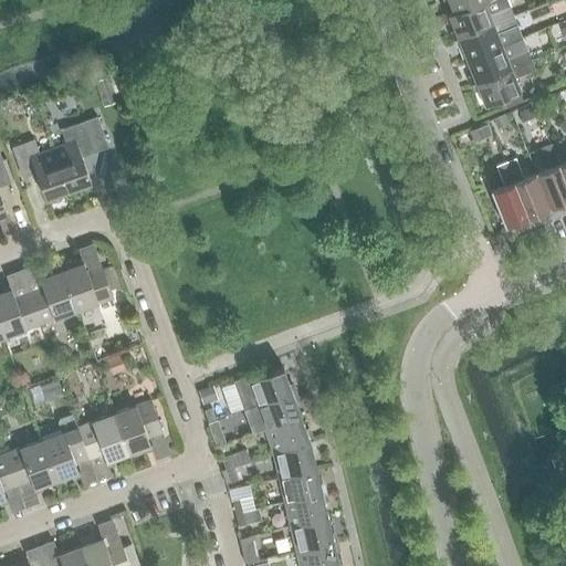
[(447,0),(452,13),(453,14),(483,1),(483,3),(489,1),(488,0),(447,0)]
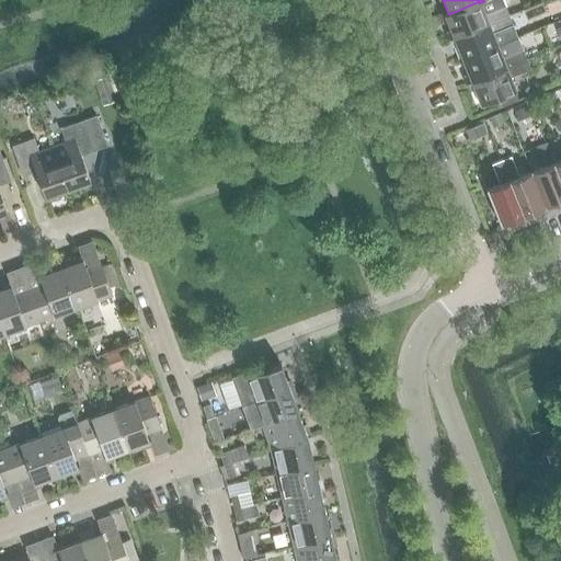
[(444,14),(453,37),(507,15),(501,0),(485,0),(484,1),(479,3),(479,1),(449,14),(448,13),(444,14)]
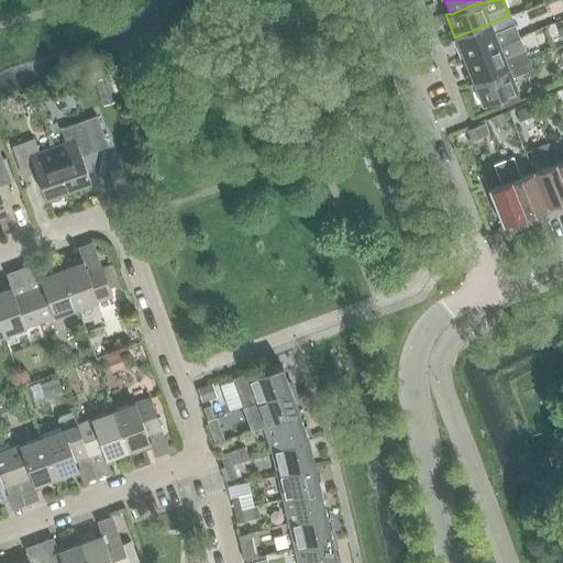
[(514,25),(509,15),(454,37),(463,61),(517,39),(512,26),(514,25)]
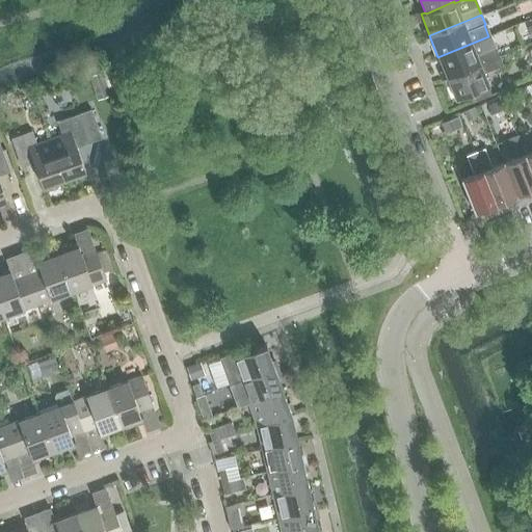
[(437,57),(446,77),(498,56),(495,47),(494,48),(488,36),(437,57)]
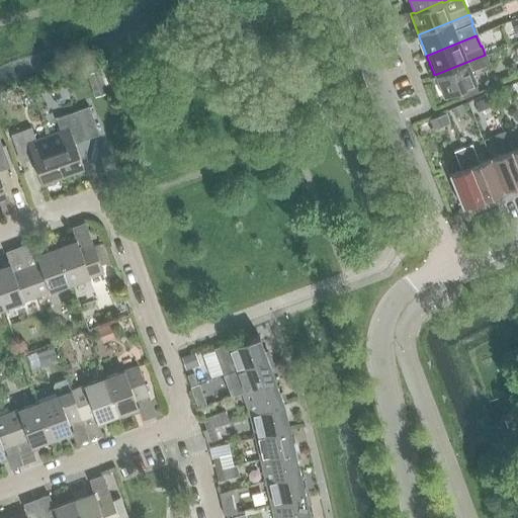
[(489,64),(485,55),(434,75),(443,97),(459,90),(462,98),(478,92),(469,72),(489,64)]
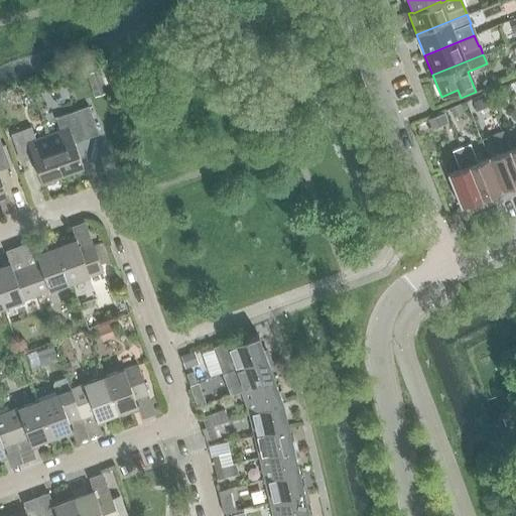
[(86,74),(94,97),(107,93),(99,70),(86,74)]
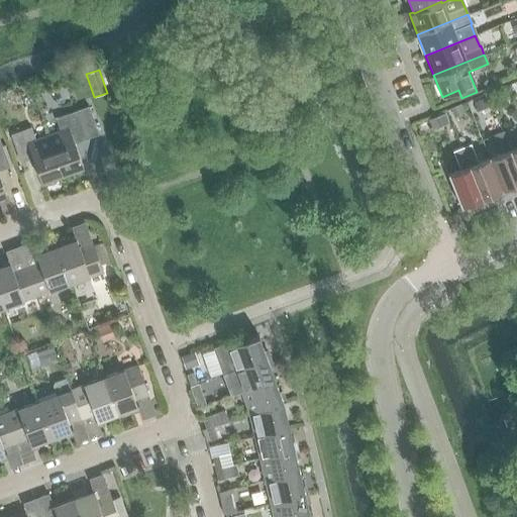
[(485,98),(474,102),(478,111),(489,107),(485,98)]
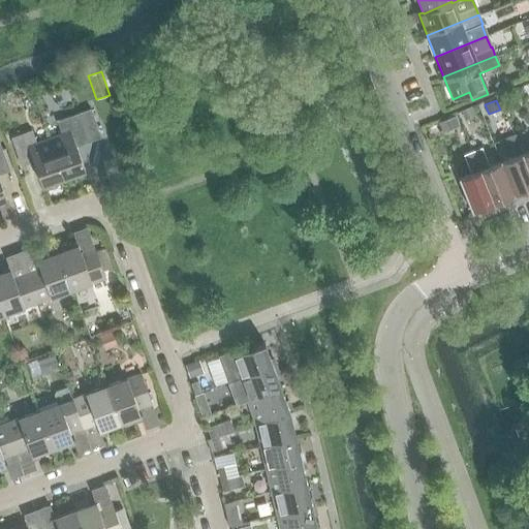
[(470,106),(460,111),(464,121),(475,116),(470,106)]
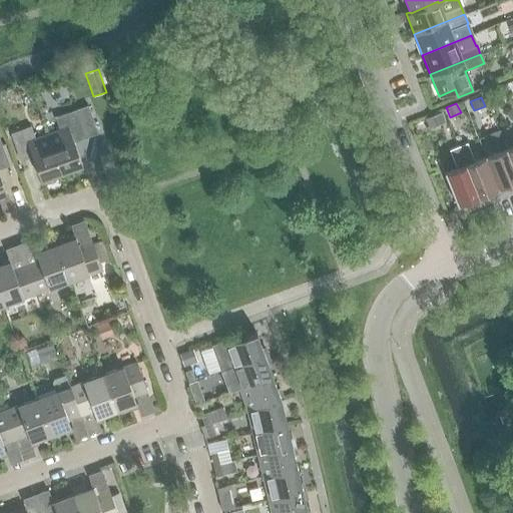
[(75,110),(84,134),(96,129),(87,106),(75,110)]
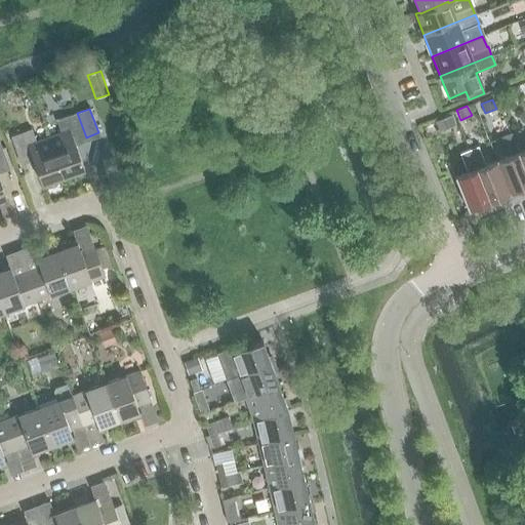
[(61,133),(48,137),(62,177),(83,169),(74,142),(85,137),(77,113),(55,121),(61,133)]
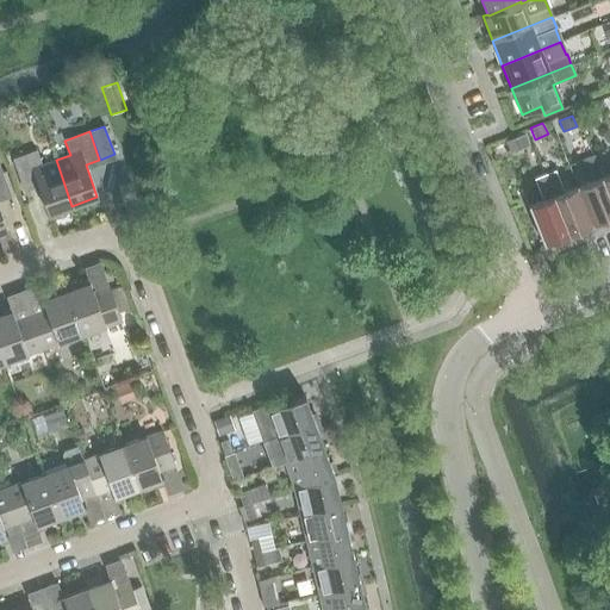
[(524,134),(505,142),(509,154),(529,145),(524,134)]
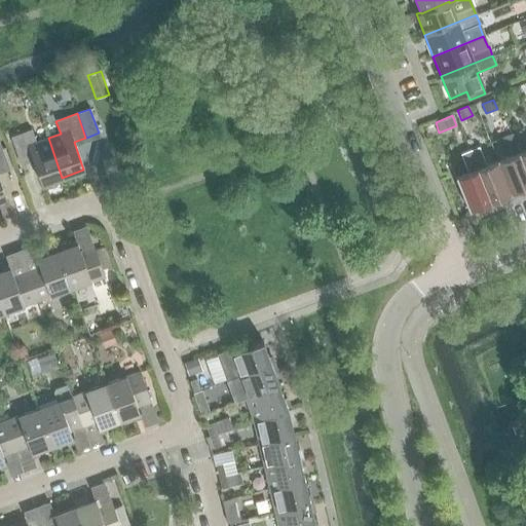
[(41,185),(62,178),(48,138),(35,143),(31,130),(10,138),(19,162),(31,158),(41,185)]
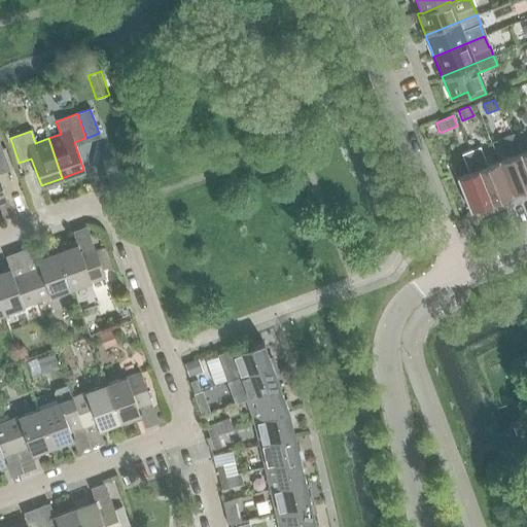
[(526,147),(520,131),(511,135),(526,175),(526,147)]
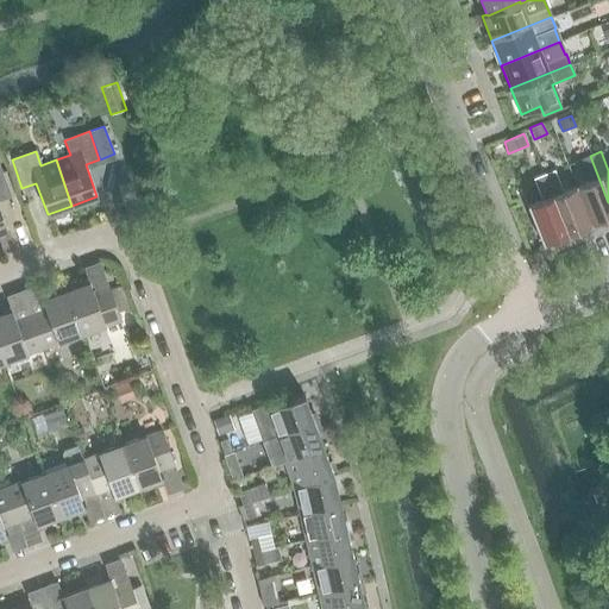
[(590,225),(608,217),(608,202),(590,156),(579,159),(589,182),(576,187),(590,225)]
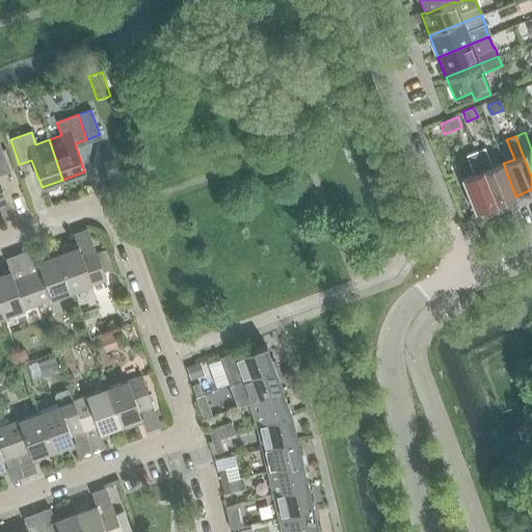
[(474,153),(495,205),(515,196),(503,163),(491,168),(483,149),(474,153)]
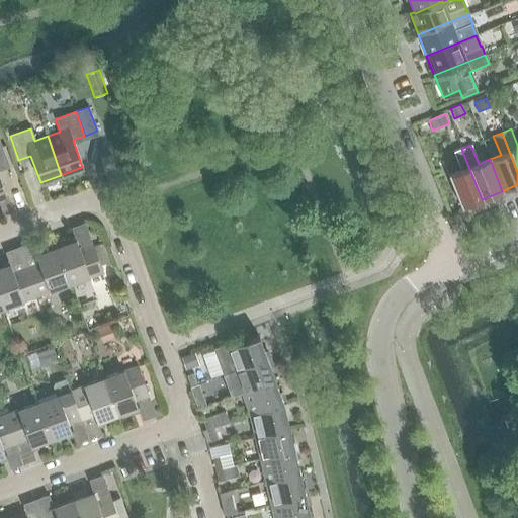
[(482,199),(461,149),(452,152),(460,171),(447,176),(460,207),(482,199)]
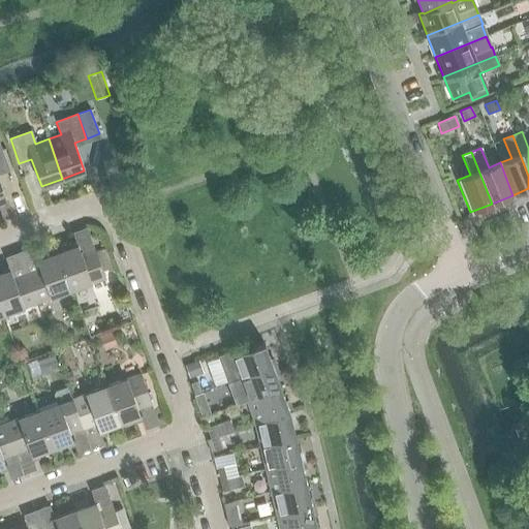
[(57,253),(70,290),(104,278),(94,249),(80,254),(76,246),(57,253)]
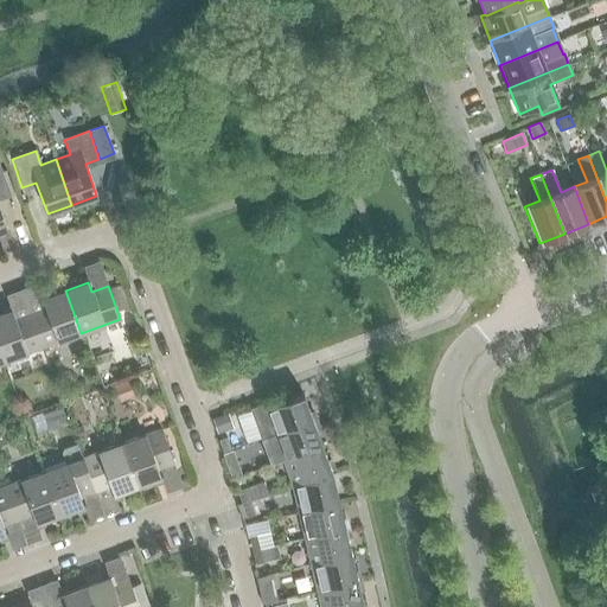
[(30,314),(42,347),(81,333),(65,291),(42,300),(44,308),(30,314)]
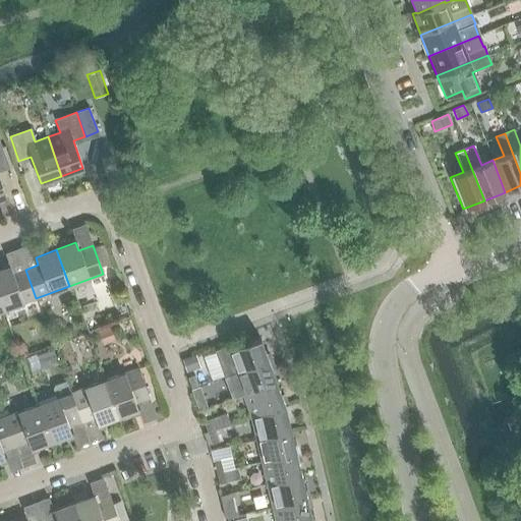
[(0,270),(0,303),(2,310),(36,298),(25,270),(12,275),(9,267),(0,270)]
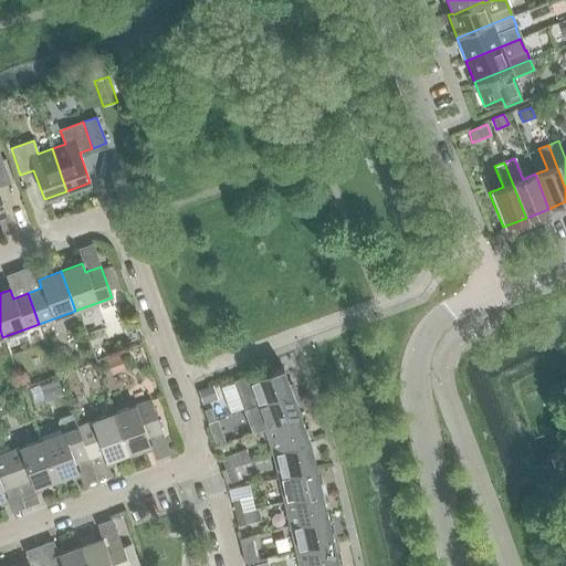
[(119,354),(106,359),(109,370),(124,366),(119,354)]
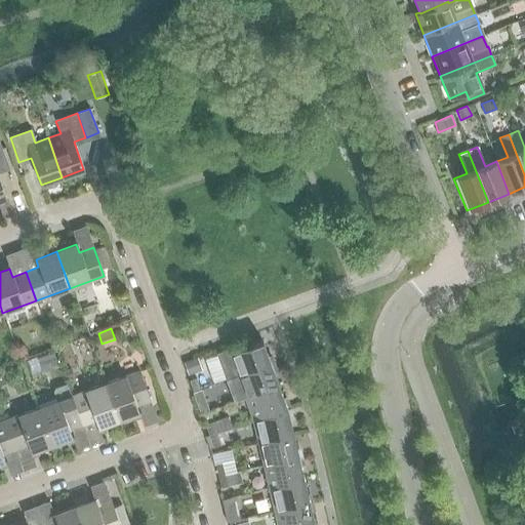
[(226,380),(270,364),(261,341),(230,353),(228,349),(215,354),(226,380)]
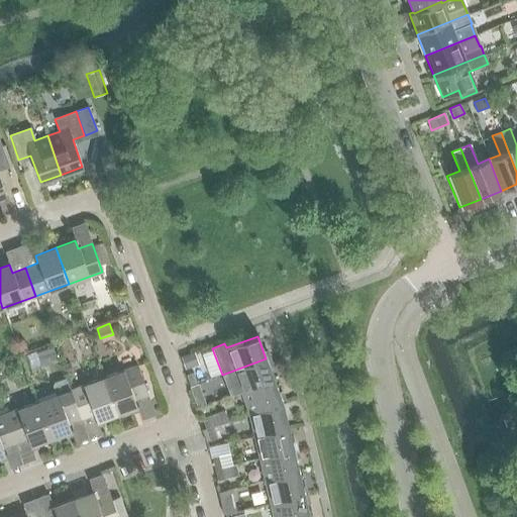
[(22,339),(15,342),(18,351),(25,349),(22,339)]
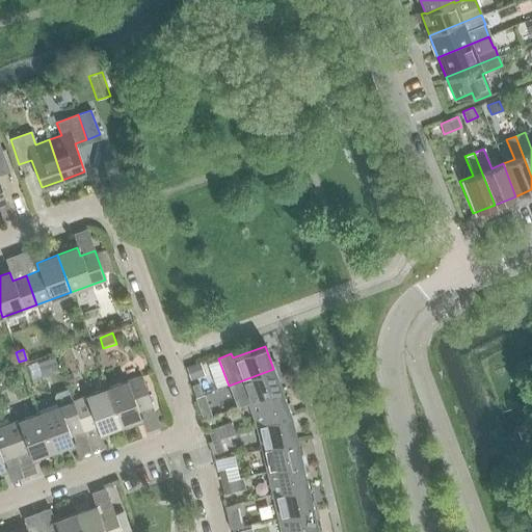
[(35,371),(59,369),(58,357),(34,360),(35,371)]
